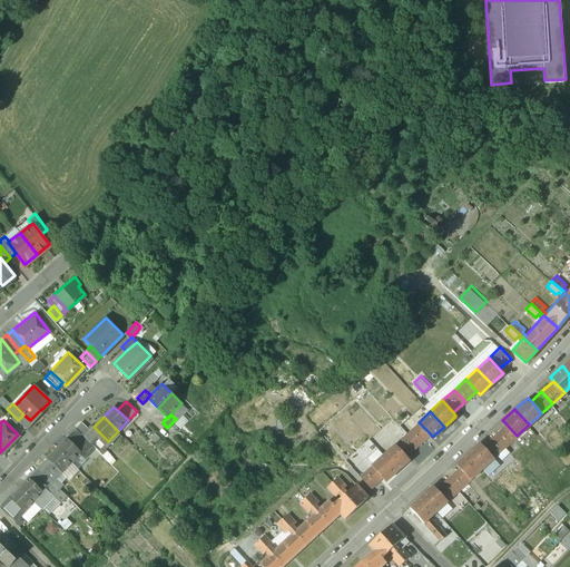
[(90,430),(81,421),(76,427),(77,428),(85,436),(90,430)]
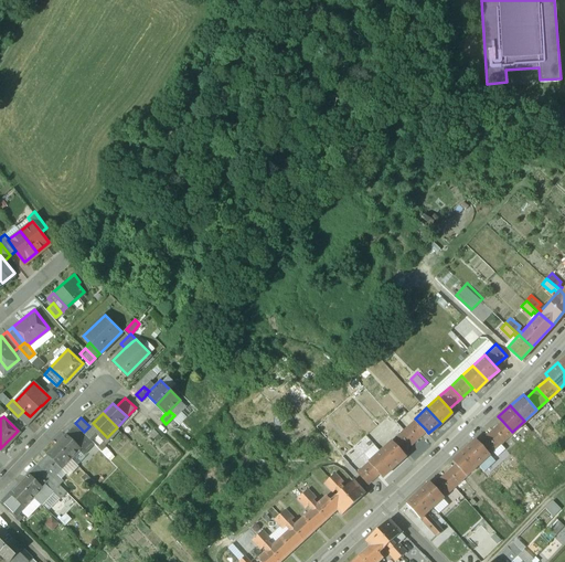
[(426,430),(415,419),(403,428),(414,441),(426,430)]
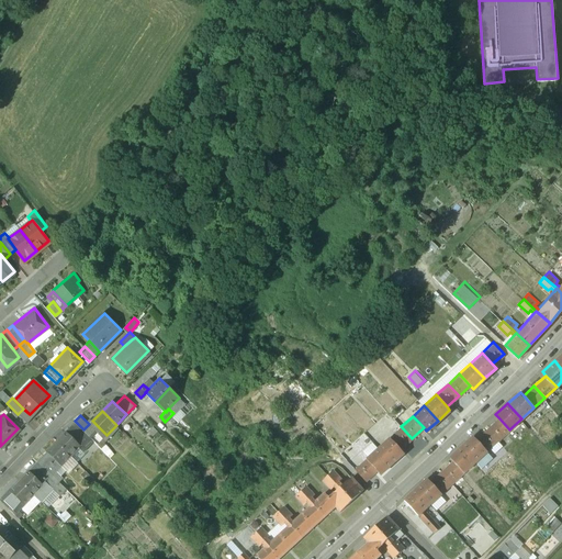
[(509,429),(499,418),(489,428),(498,440),(509,429)]
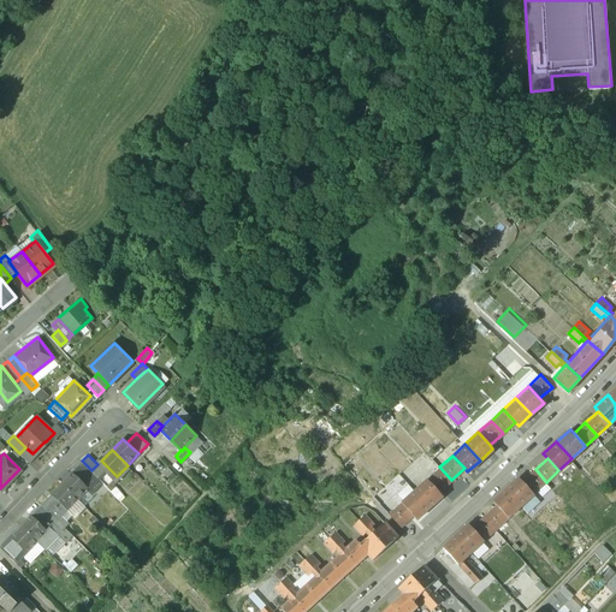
[(98,464),(92,470),(98,476),(107,467),(101,461),(98,464)]
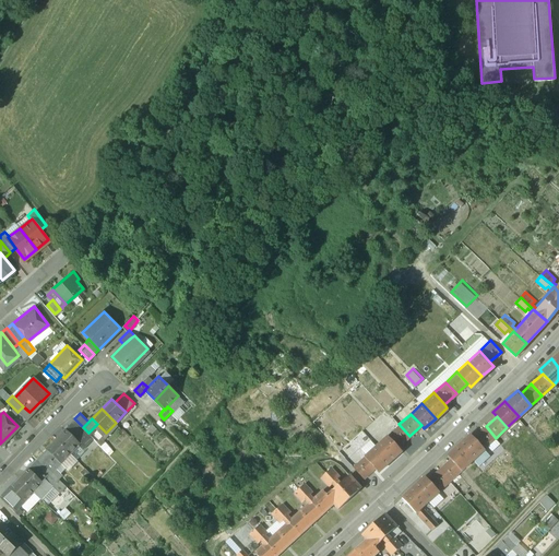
[(75,420),(66,429),(80,442),(79,445),(83,449),(94,438),(88,433),(83,427),(75,420)]
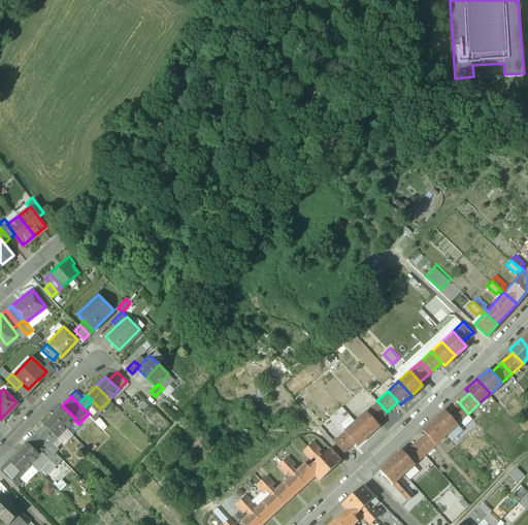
[(162,397),(160,402),(170,406),(172,402),(162,397)]
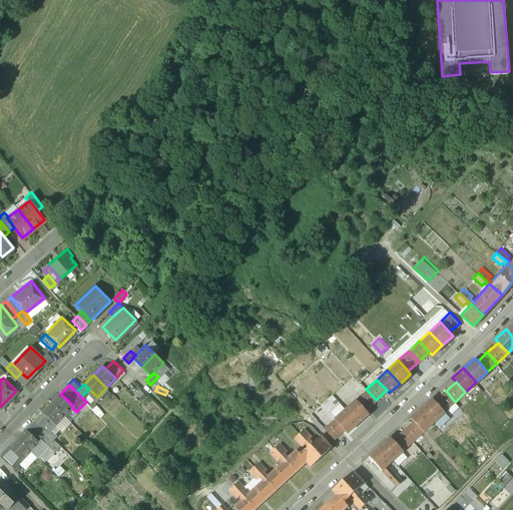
[(366,389),(356,399),(366,409),(376,400),(366,389)]
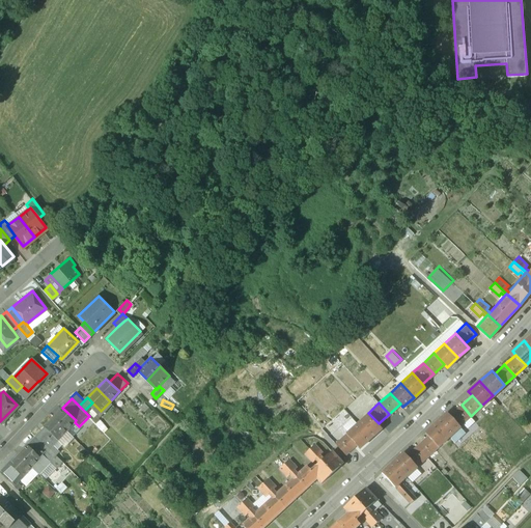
[(462,405),(450,415),(460,425),(471,416),(462,405)]
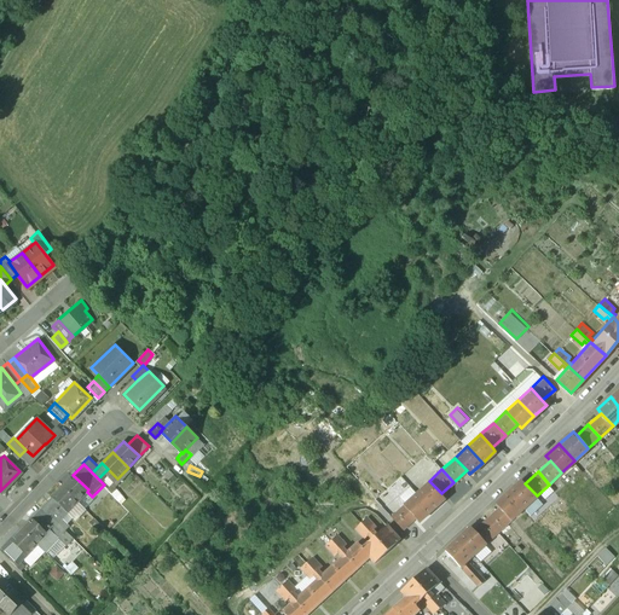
[(73,475),(73,474),(62,486),(77,500),(87,492),(88,489),(73,475)]
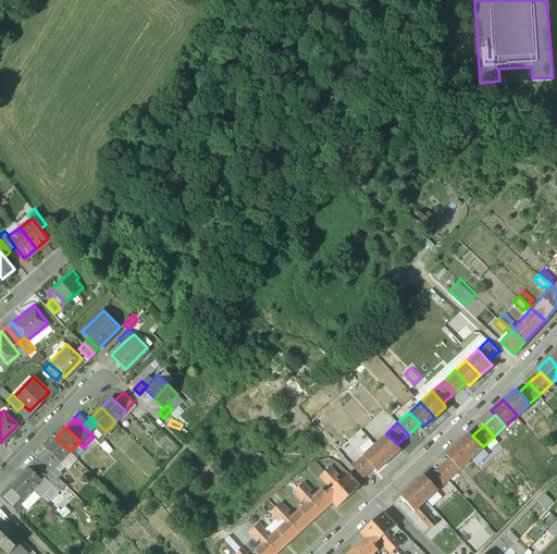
[(472,435),(469,431),(457,442),(471,457),(483,446),(472,435)]
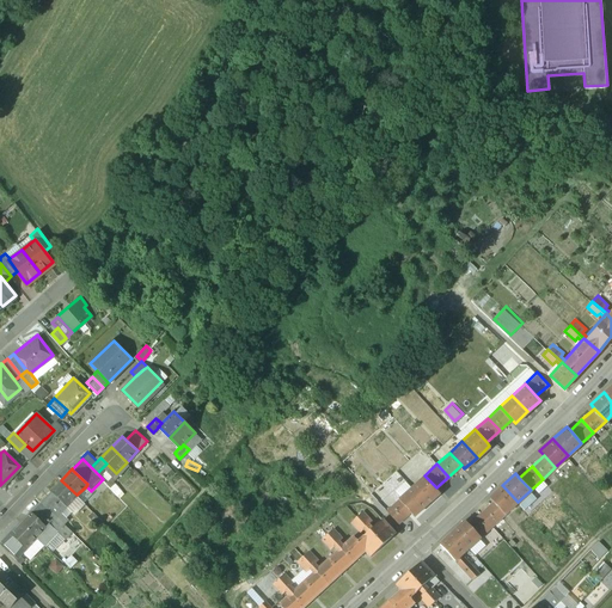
[(436,487),(424,476),(412,486),(427,503),(440,491),(436,487)]
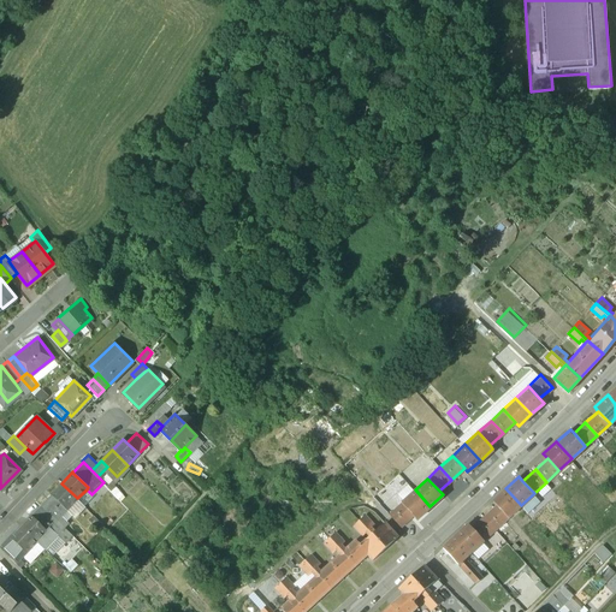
[(77,498),(61,483),(52,493),(53,494),(61,503),(67,509),(77,498)]
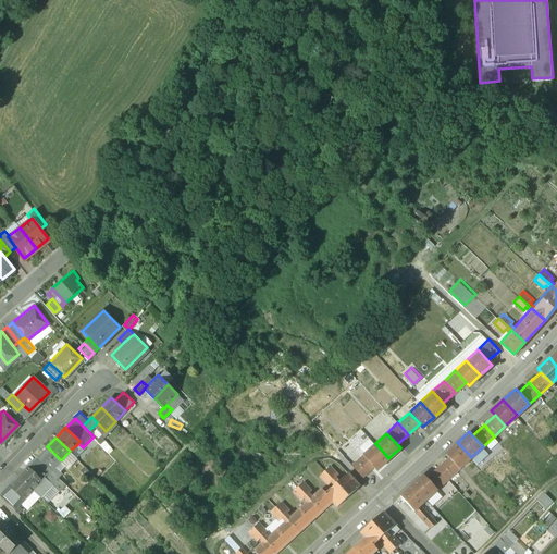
[(457,442),(446,453),(449,457),(460,468),(471,457),(457,442)]
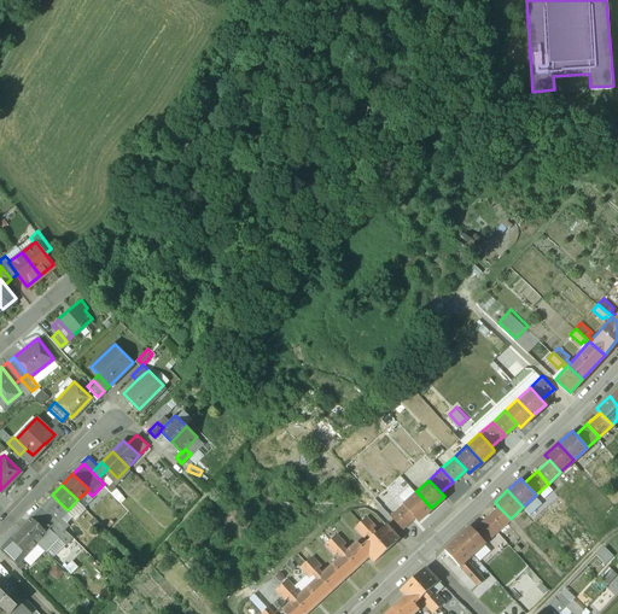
[(417,491),(403,503),(415,516),(418,520),(431,508),(417,491)]
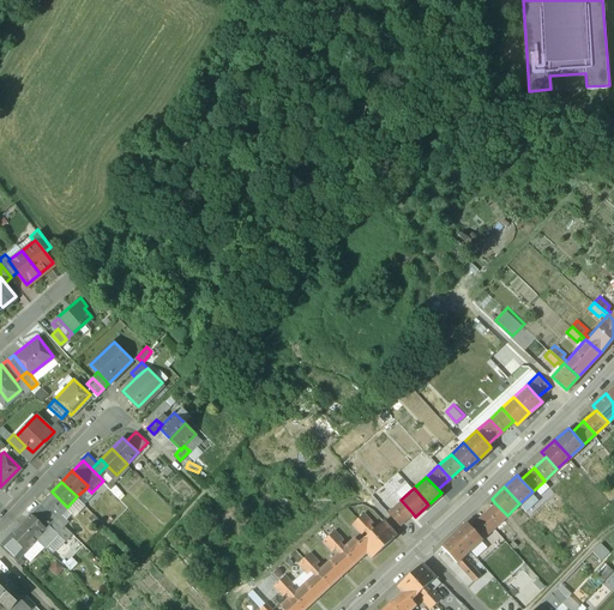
[(53,493),(42,503),(50,512),(61,501),(53,493)]
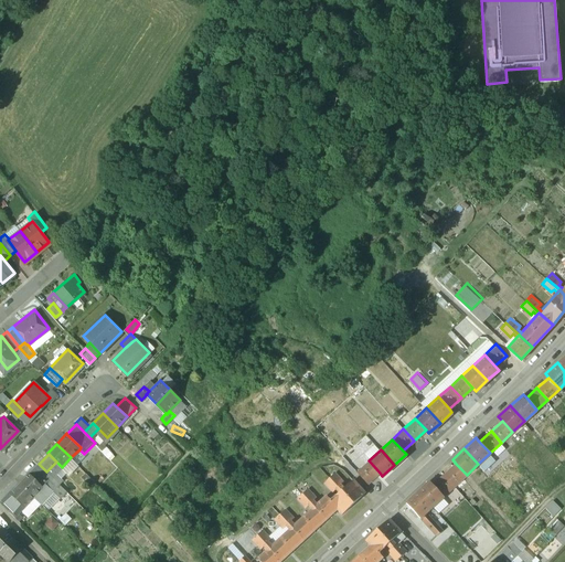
[(369,460),(358,470),(369,483),(380,473),(369,460)]
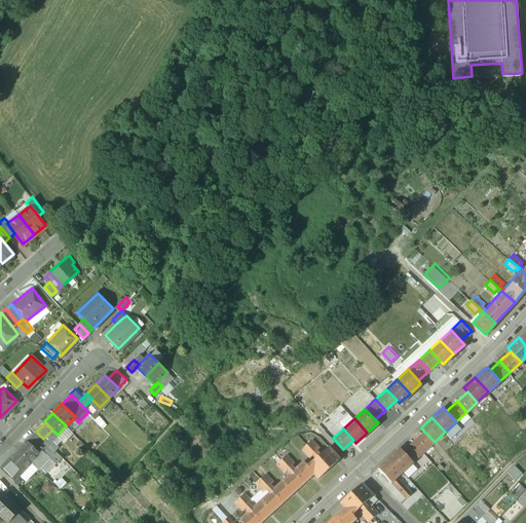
[(52,430),(43,439),(49,444),(58,435),(52,430)]
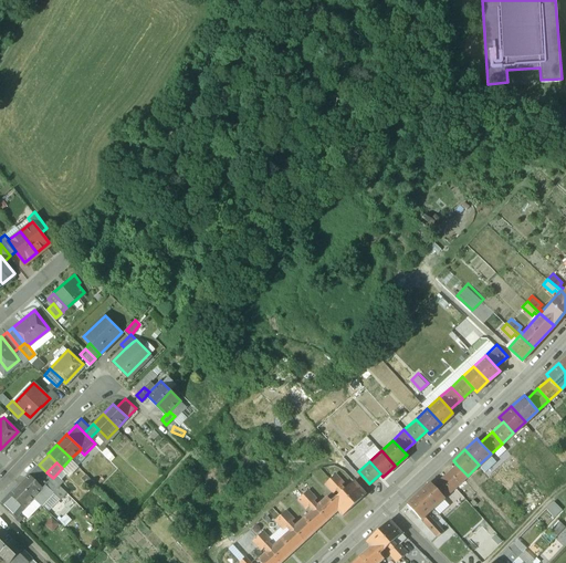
[(39,465),(30,473),(38,481),(46,472),(39,465)]
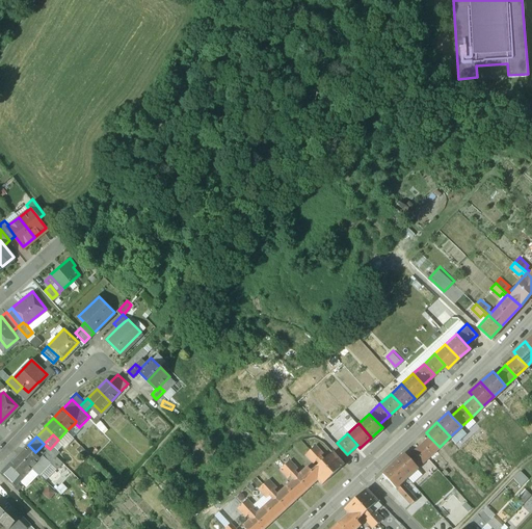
[(429,437),(419,446),(428,456),(440,447),(429,437)]
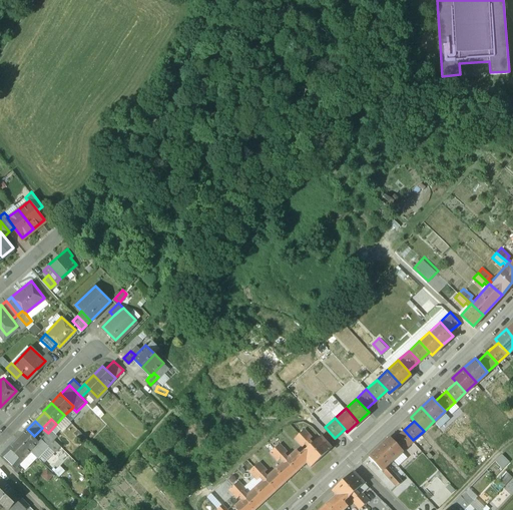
[(42,428),(34,436),(39,441),(42,438),(48,433),(42,428)]
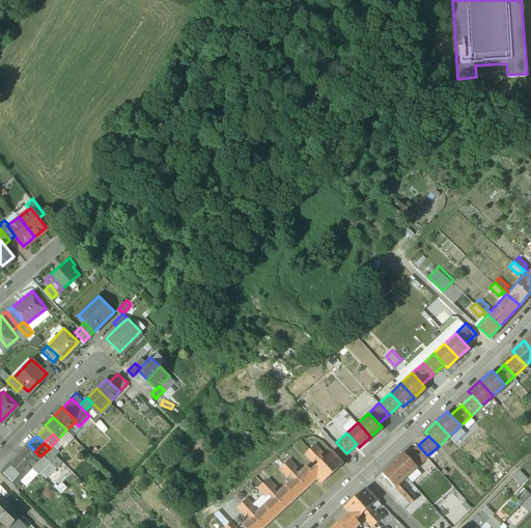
[(323,451),(315,443),(310,447),(318,455),(320,453),(323,451)]
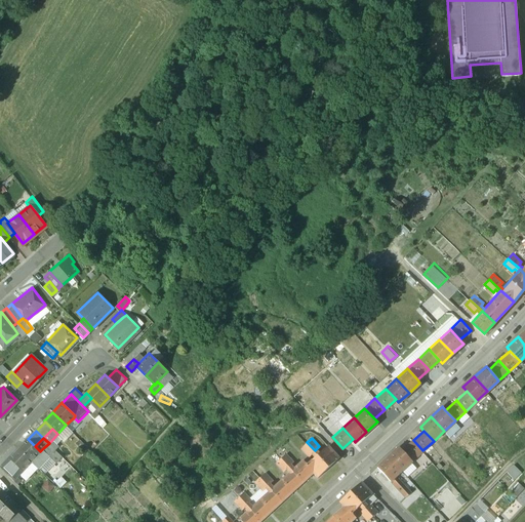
[(27,439),(17,448),(32,460),(40,451),(35,446),(28,439),(27,439)]
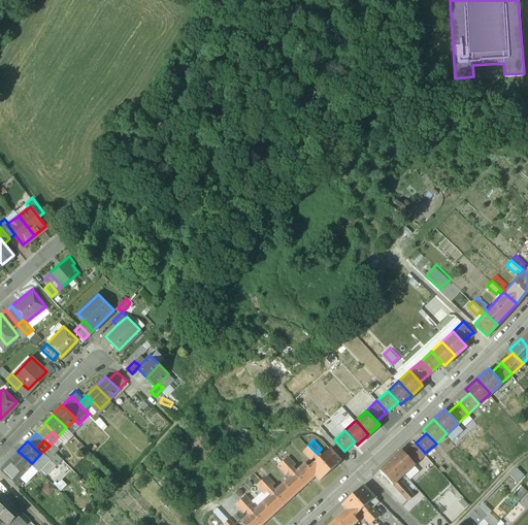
[(416,443),(405,453),(415,463),(425,453),(416,443)]
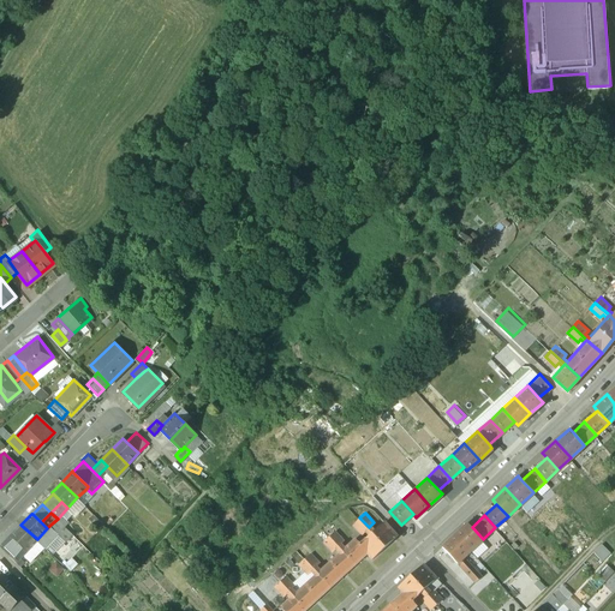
[(359,517),(353,522),(363,533),(366,529),(369,527),(359,517)]
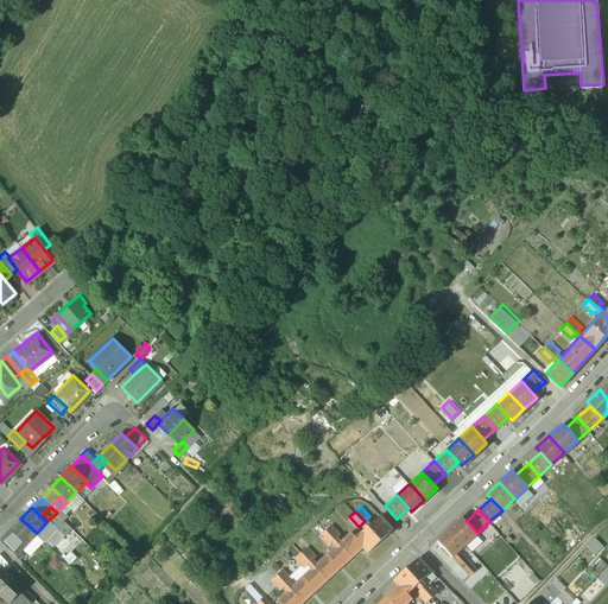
[(57,513),(50,519),(58,527),(65,533),(73,527),(57,513)]
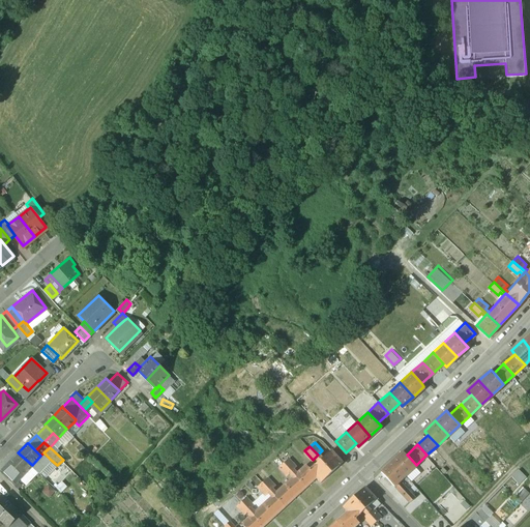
[(323,457),(321,459),(331,470),(343,461),(331,448),(323,457)]
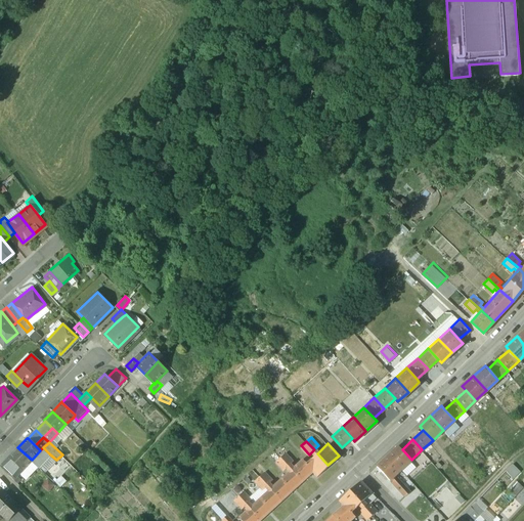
[(398,445),(387,456),(401,470),(411,460),(402,449),(398,445)]
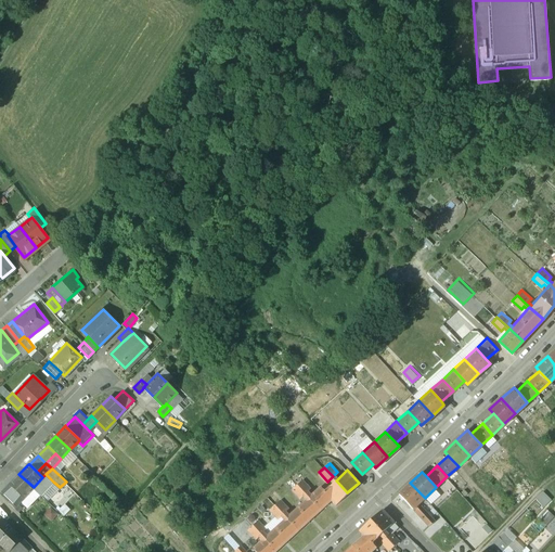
[(34,487),(18,474),(10,483),(18,491),(24,497),(34,487)]
